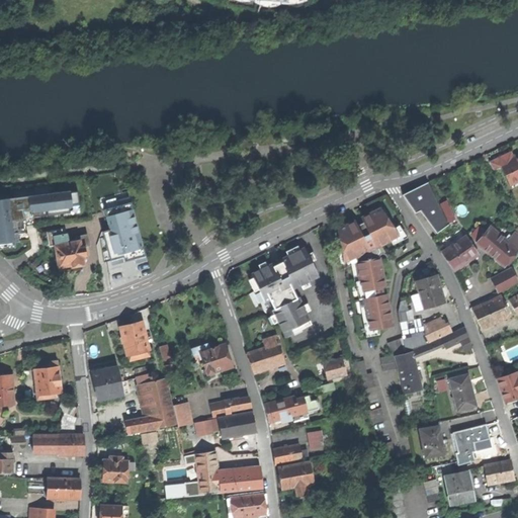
[(507,154),(490,162),(493,170),(502,166),(511,185),(517,181),(517,157),(514,159),(510,161),(507,154)]
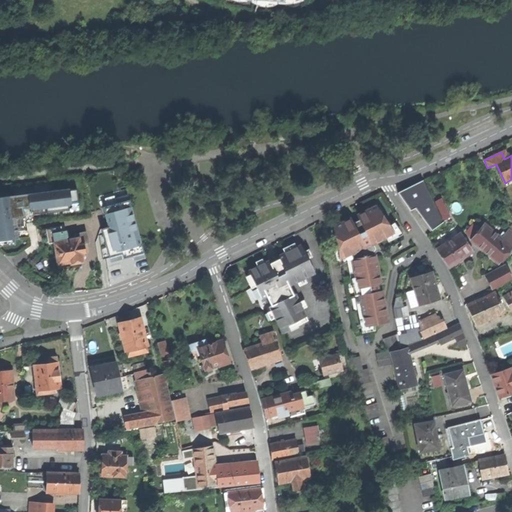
[(423,179),(398,192),(410,210),(415,208),(431,230),(443,222),(442,221),(434,202),(423,179)]
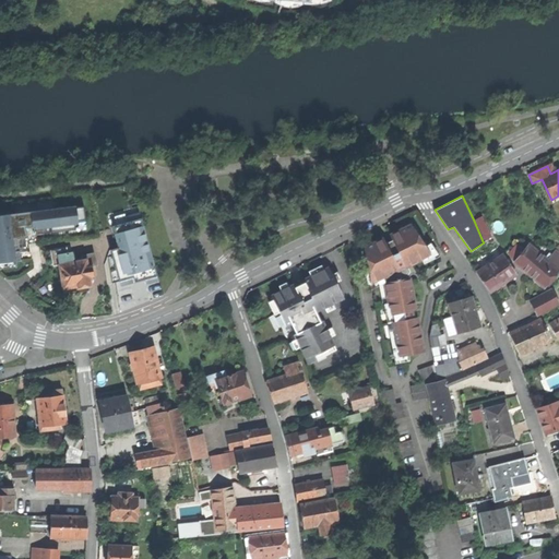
[(78,224),(78,222),(86,222),(84,206),(76,207),(75,205),(57,207),(0,215),(0,262),(20,260),(32,258),(30,244),(38,242),(37,229),(50,227),(50,232),(75,229),(75,224),(78,224)]
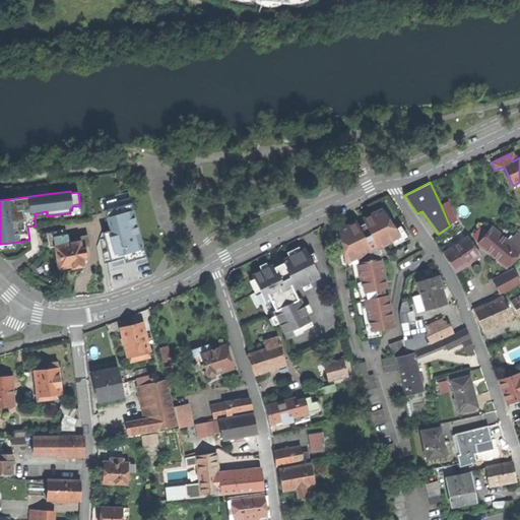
[(448,201),(441,205),(449,224),(457,220),(448,201)]
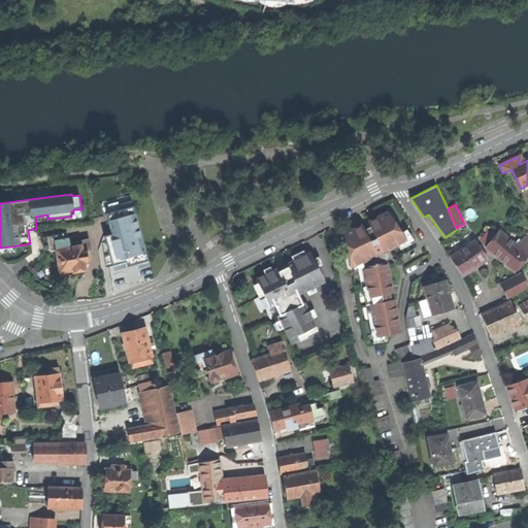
[(133,206),(105,213),(110,229),(111,233),(104,235),(112,265),(122,263),(135,259),(136,264),(149,261),(133,206)]
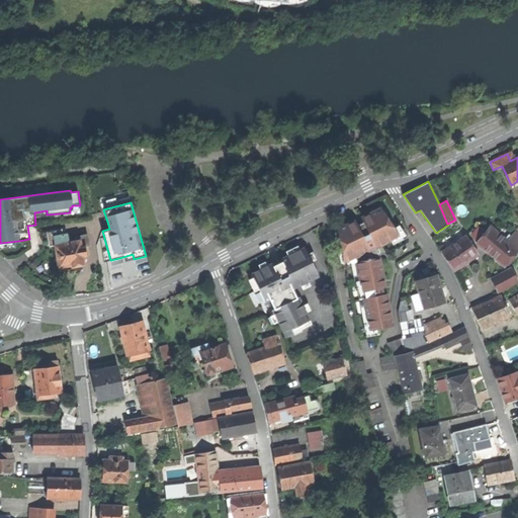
[(363,223),(375,247),(391,240),(391,238),(398,235),(394,228),(380,208),(369,213),(368,214),(369,217),(362,220),(363,223)]
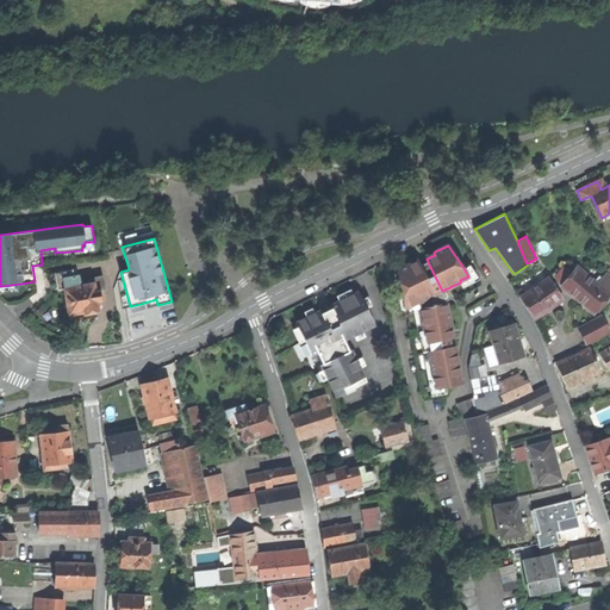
[(418,303),(435,294),(421,266),(418,262),(410,267),(409,265),(398,271),(402,291),(405,309),(412,305),(418,303)]
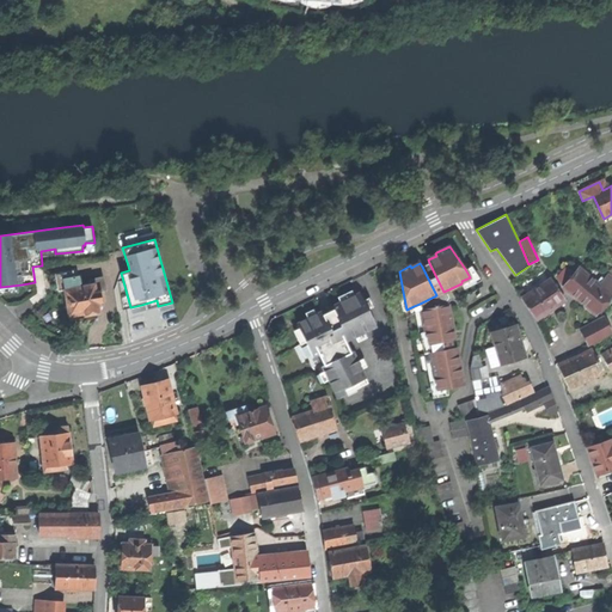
[(436,295),(444,292),(429,263),(422,267),(436,295)]
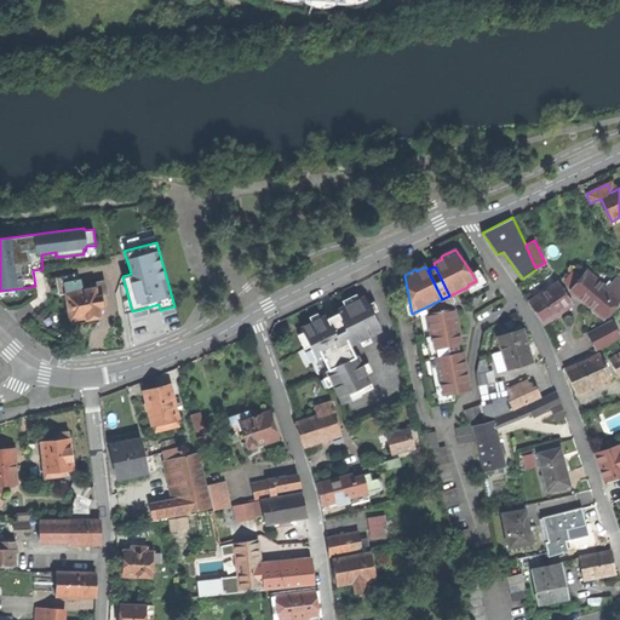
[(476,269),(471,273),(476,281),(468,285),(468,287),(470,290),(484,282),(476,269)]
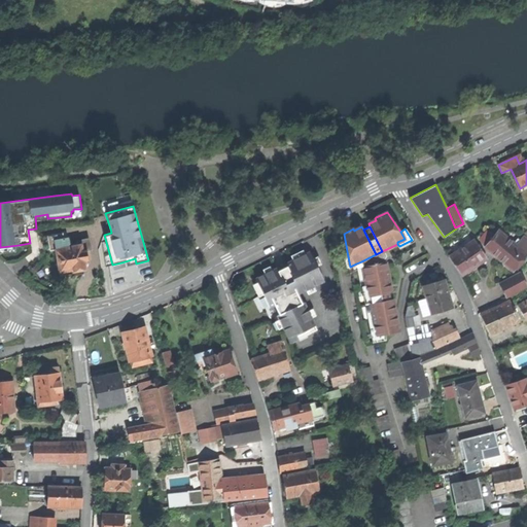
[(498,231),(485,246),(514,271),(526,254),(516,245),(498,231)]
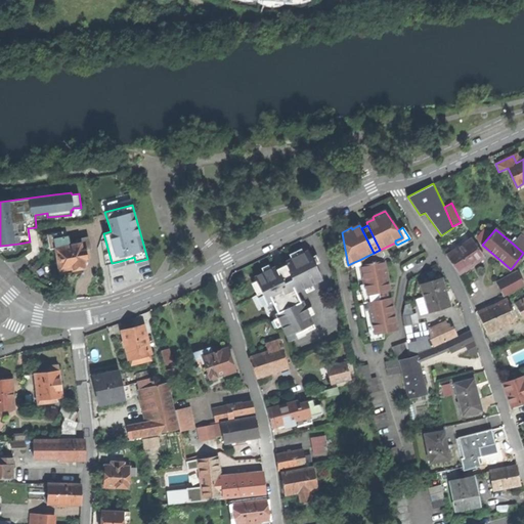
[(110,264),(112,263),(103,233),(97,249),(101,266),(110,264)]
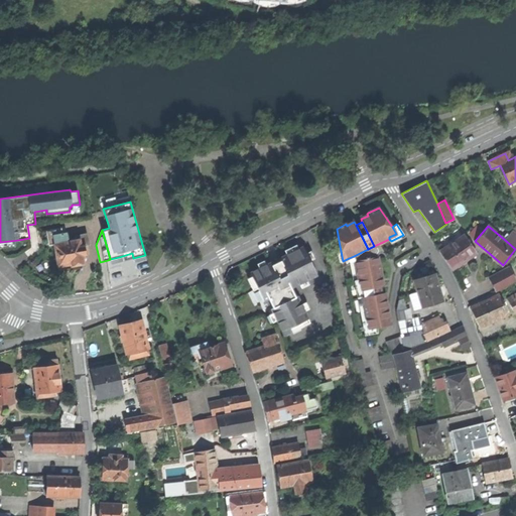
[(515,235),(512,232),(505,240),(515,249),(515,235)]
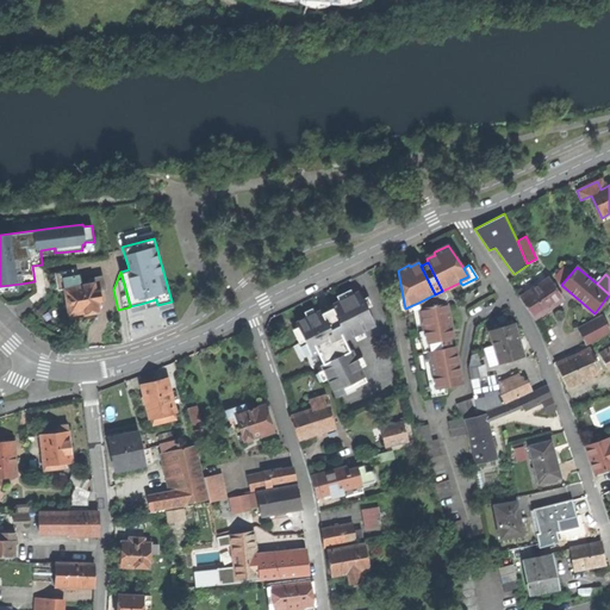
[(63,279),(66,290),(81,286),(79,277),(63,279)]
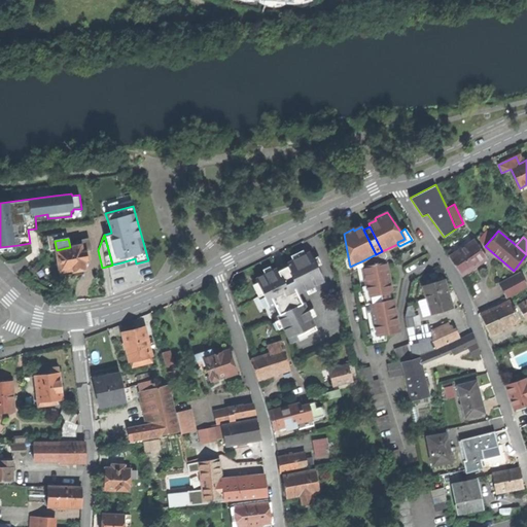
[(80,243),(80,245),(81,249),(85,249),(90,248),(90,249),(92,249),(92,246),(90,247),(89,240),(78,242),(79,243),(80,243)]
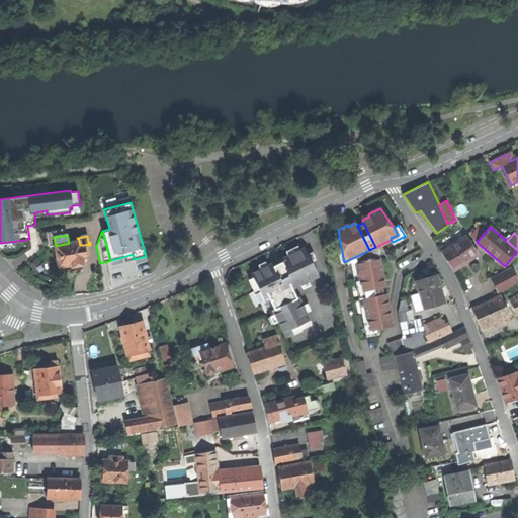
[(479,254),(466,236),(442,253),(454,270),(462,264),(479,254)]
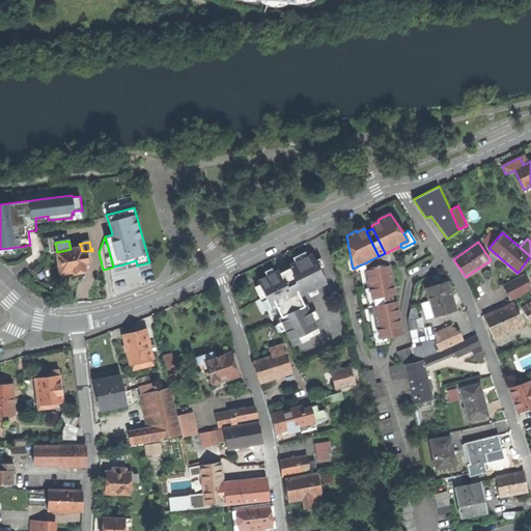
[(71,249),(57,252),(61,273),(75,271),(75,273),(86,271),(85,264),(84,261),(88,260),(86,251),(82,251),(81,247),(71,249)]
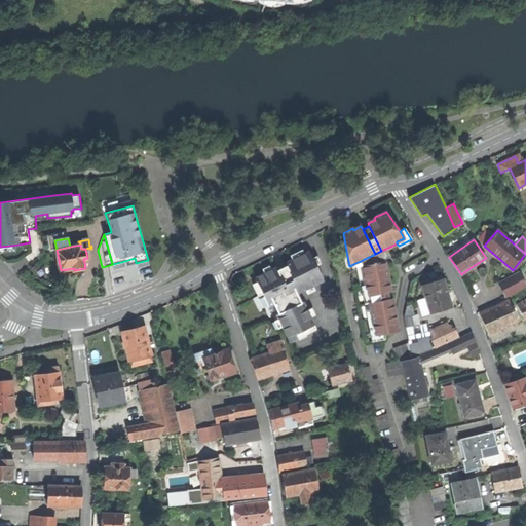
[(291,255),(293,260),(304,254),(302,250),(291,255)]
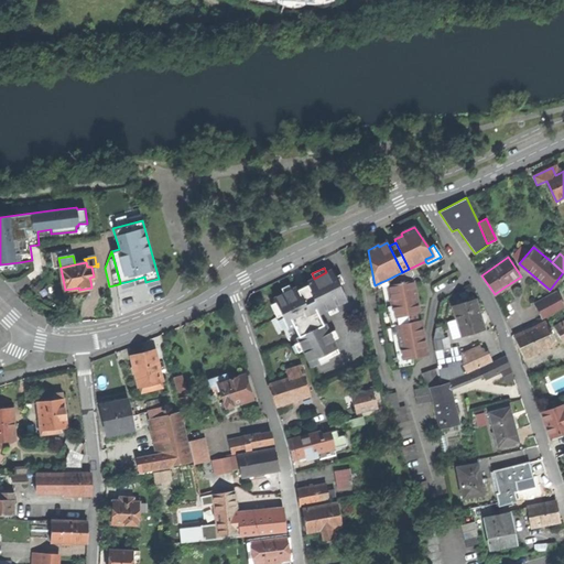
[(387,280),(388,285),(412,280),(411,275),(412,272),(411,270),(410,270),(409,269),(402,272),(387,280)]
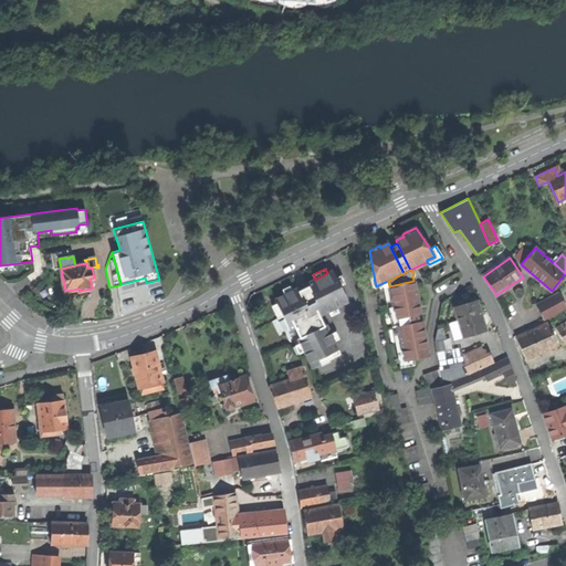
[(295,327),(300,338),(325,325),(320,316),(328,312),(337,307),(348,302),(341,285),(336,278),(333,271),(327,273),(315,280),(306,284),(307,286),(304,287),(306,292),(301,294),(299,291),(297,287),(292,291),(285,294),(274,300),(276,304),(283,316),(290,331),(295,327)]
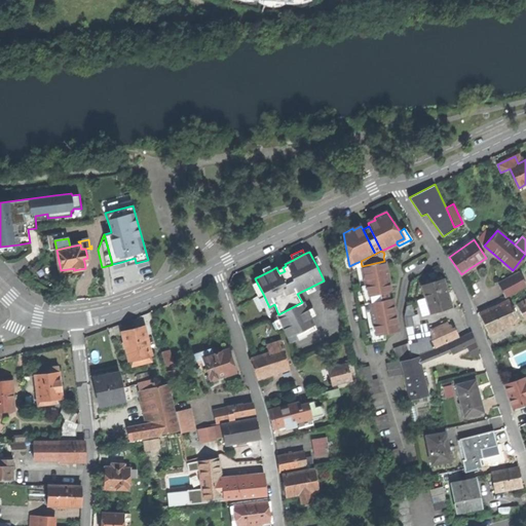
[(122,267),(136,263),(135,258),(121,262),(112,264),(114,269),(122,267)]
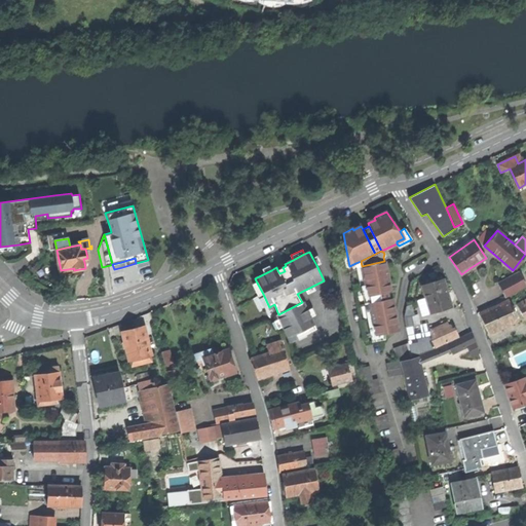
[(360,285),(365,284),(362,266),(361,261),(355,263),(357,269),(360,285)]
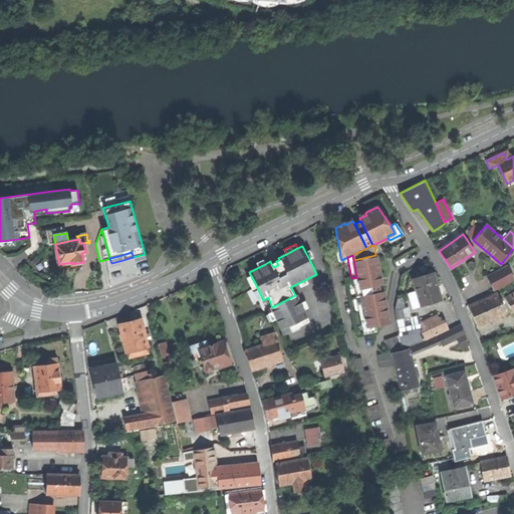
[(359,289),(379,285),(378,277),(379,277),(376,255),(375,255),(353,260),(356,277),(357,279),(359,289)]
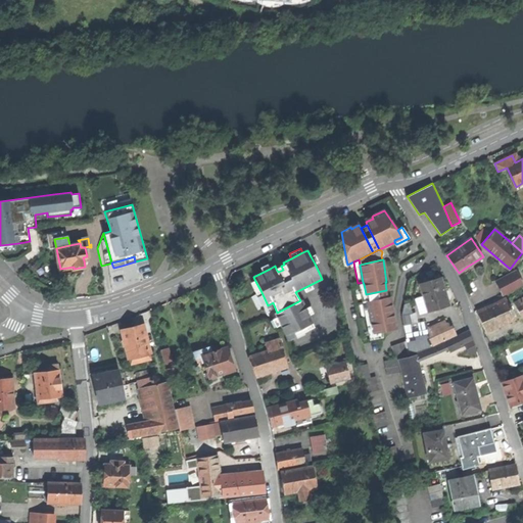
[(345,272),(354,268),(353,262),(347,265),(343,267),(345,272)]
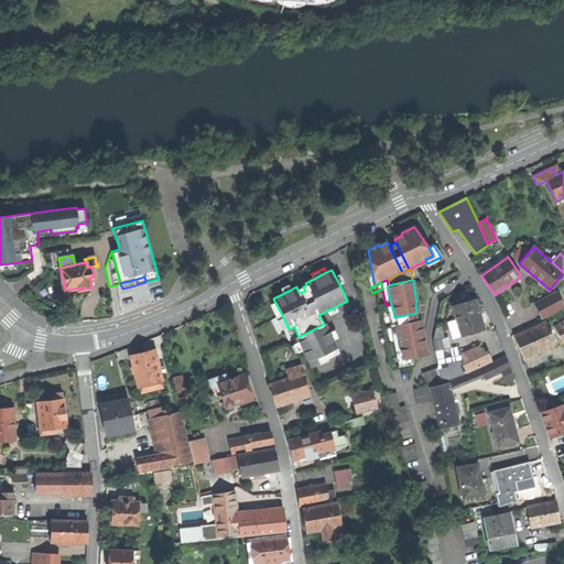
[(554,293),(535,304),(543,318),(563,306),(563,305),(562,302),(560,302),(554,293)]
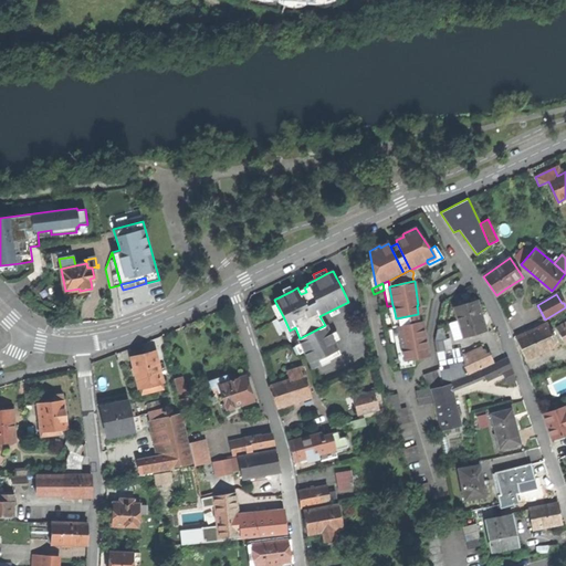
[(452,329),(456,339),(486,331),(485,326),(477,300),(454,307),(460,326),(452,329)]
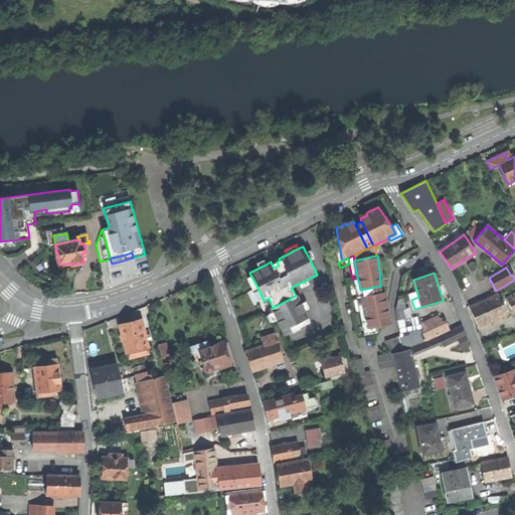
[(253,290),(258,288),(251,277),(247,279),(253,290)]
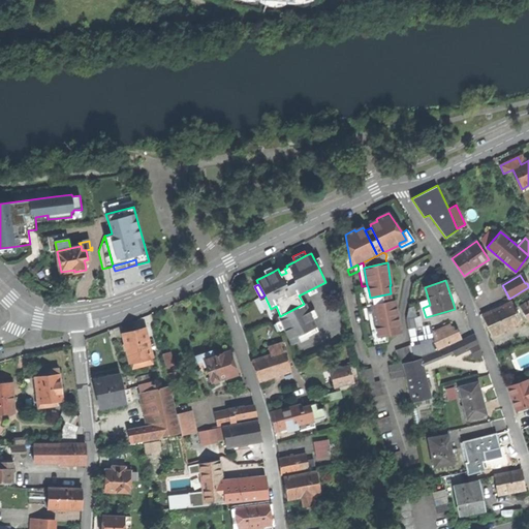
[(317,291),(315,287),(307,291),(309,296),(317,291)]
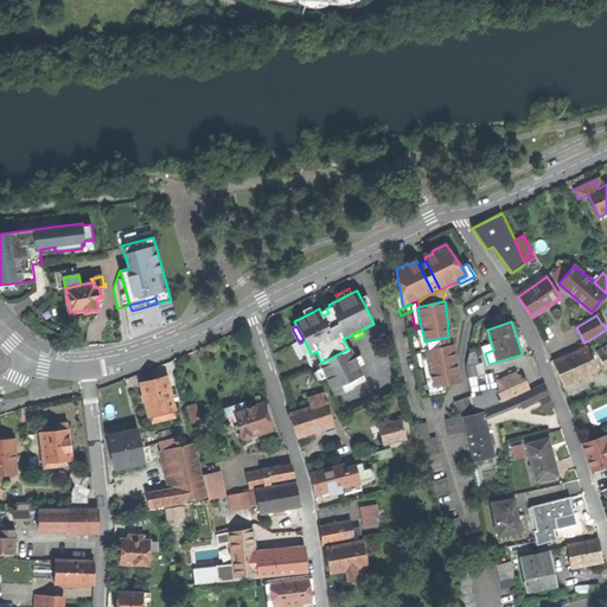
[(420,351),(426,350),(425,342),(422,330),(416,330),(420,351)]
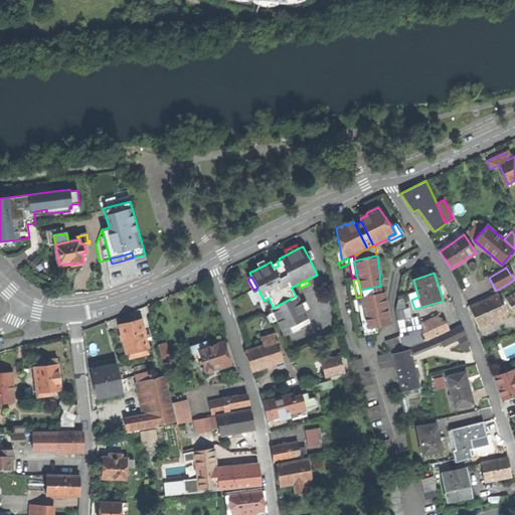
[(360,290),(361,297),(382,293),(380,286),(360,290)]
